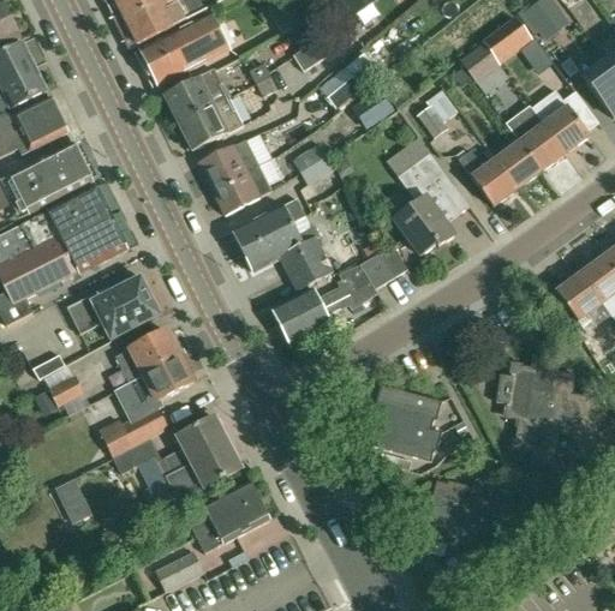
[(0,46),(21,36),(1,0),(0,0),(0,46)]
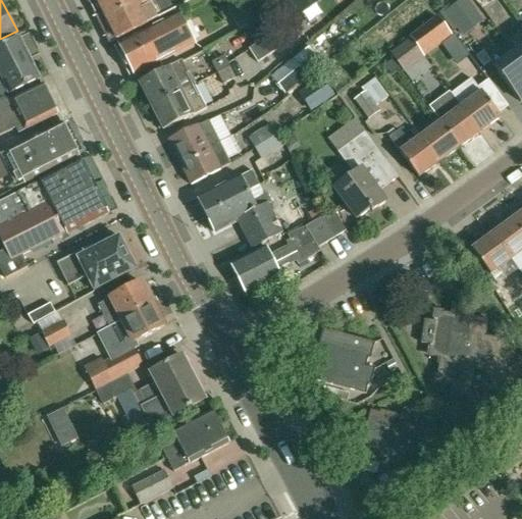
[(98,0),(117,38),(189,0),(98,0)]
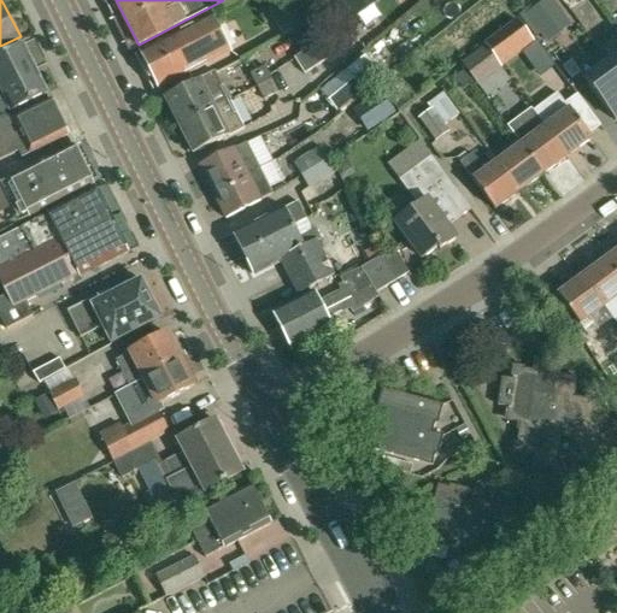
[(307,19),(295,0),(278,0),(268,6),(282,34),(307,19)]
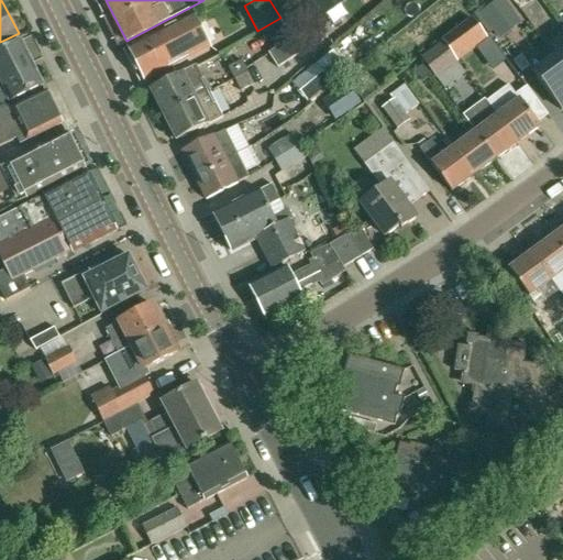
[(311,0),(322,15),(345,0),(311,0)]
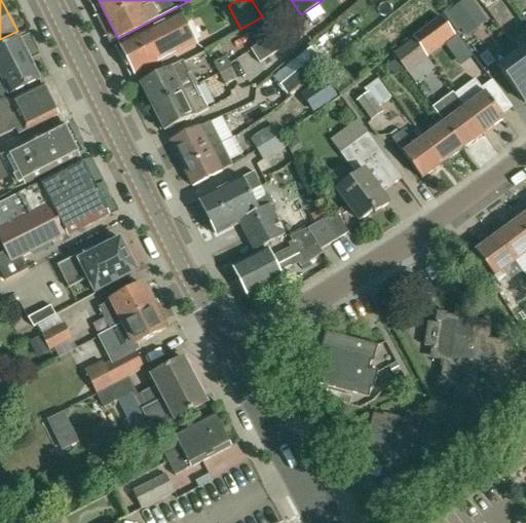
[(463,0),(448,9),(463,34),(489,20),(478,0),(463,0)]
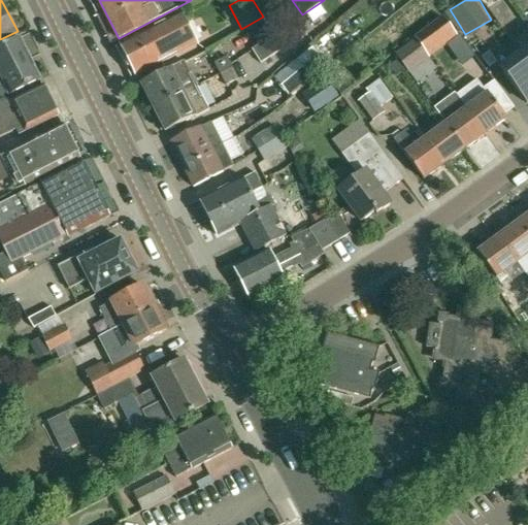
[(175,51),(194,40),(179,10),(120,41),(136,72),(176,52),(175,51)]
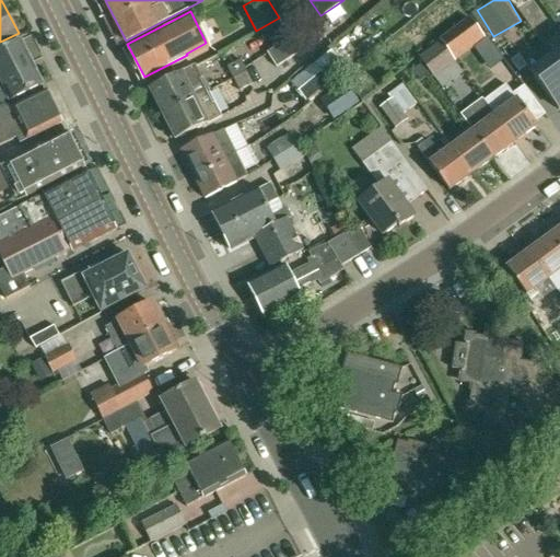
[(452,56),(453,56),(455,59),(486,36),(469,14),(439,36),(439,37),(452,56)]
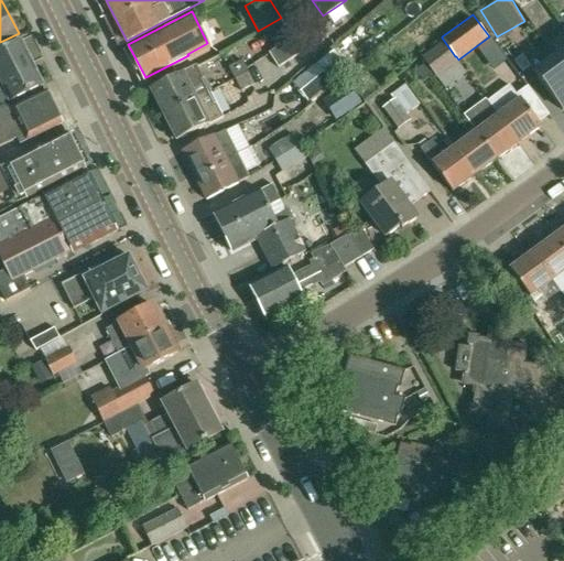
[(292,36),(269,51),(278,64),(301,50),(292,36)]
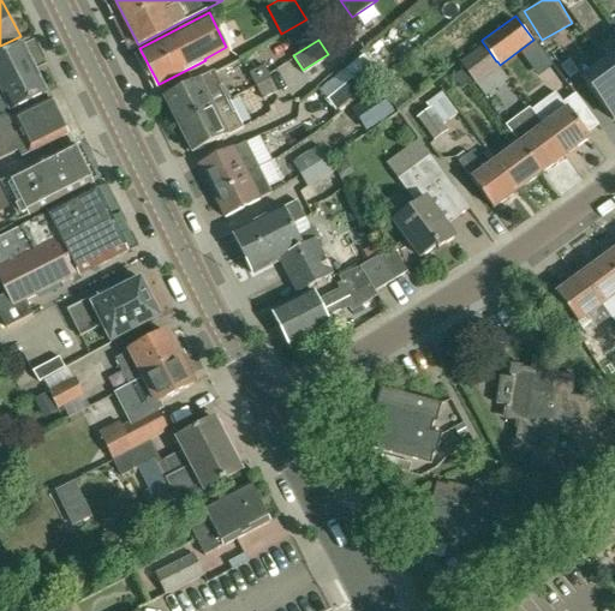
[(0,83),(35,66),(23,41),(0,52),(0,83)]
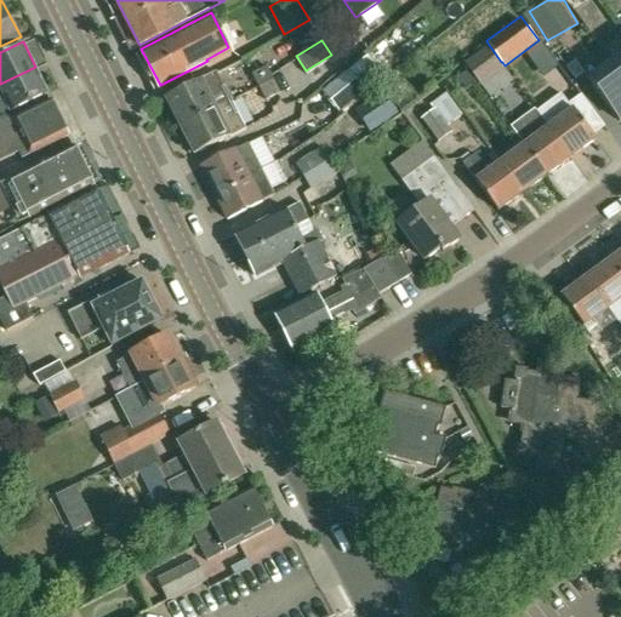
[(501,62),(486,41),(469,56),(484,75),(501,62)]
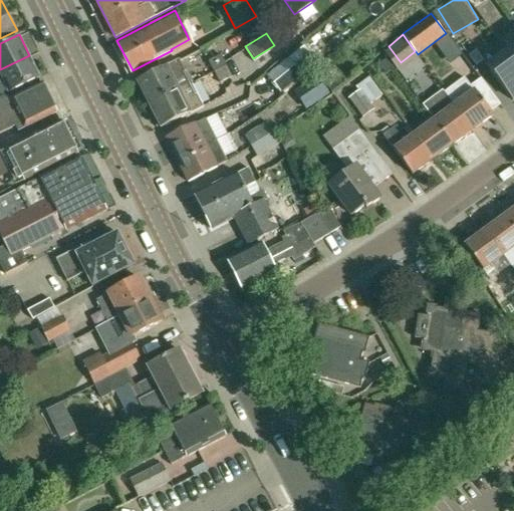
[(474,49),(467,54),(475,64),(482,59),(474,49)]
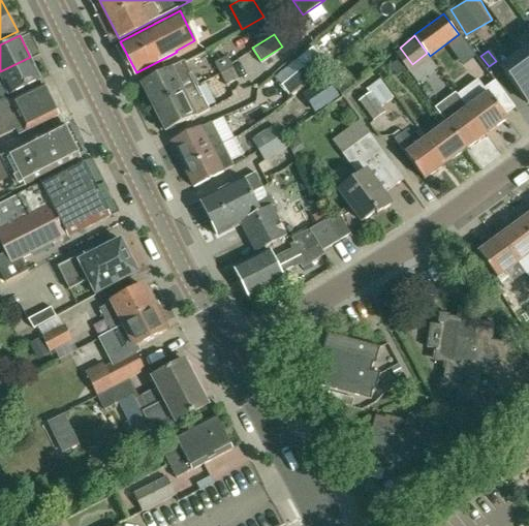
[(527,101),(528,100),(528,63),(521,52),(501,66),(526,101),(527,101)]
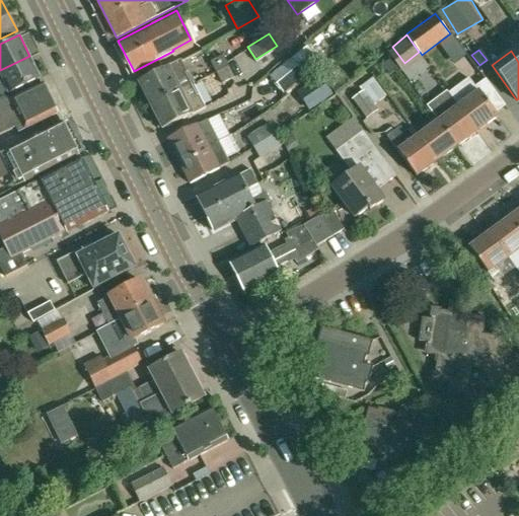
[(216,70),(229,64),(223,52),(210,59),(216,70)]
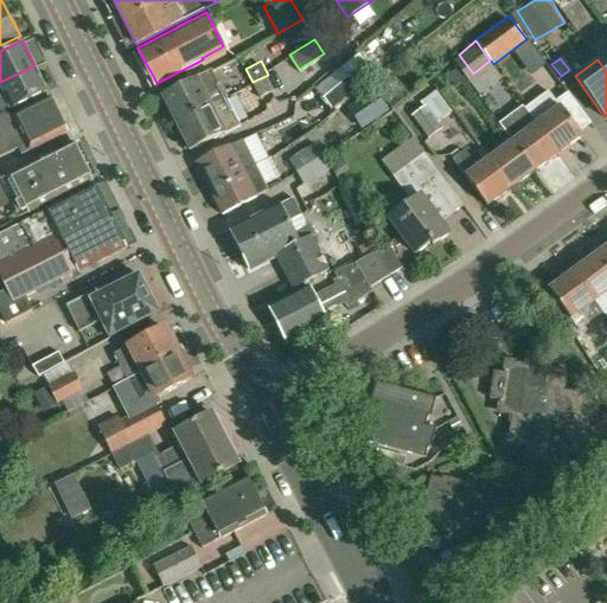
[(0,98),(6,96),(12,107),(48,89),(34,65),(0,82),(0,98)]
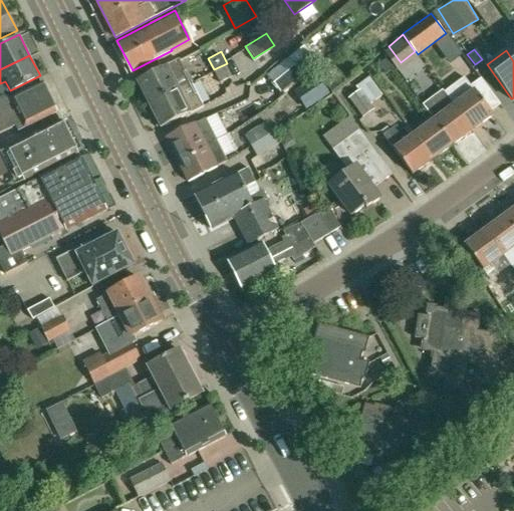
[(303,72),(288,55),(265,73),(280,91),(303,72)]
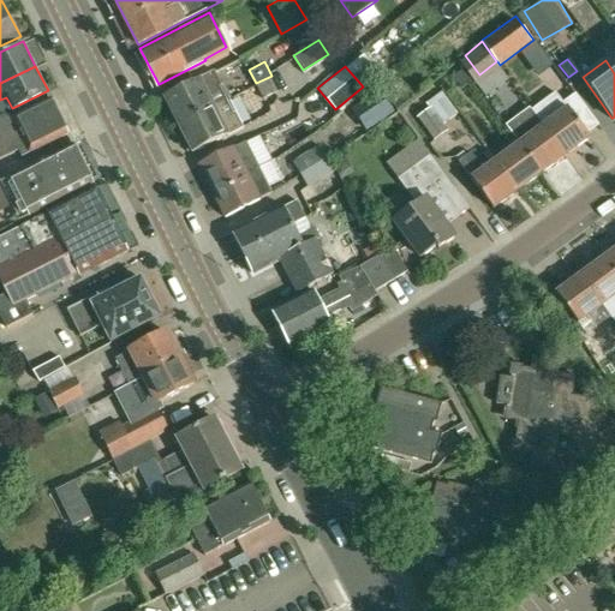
[(463,66),(452,75),(461,87),(472,78),(463,66)]
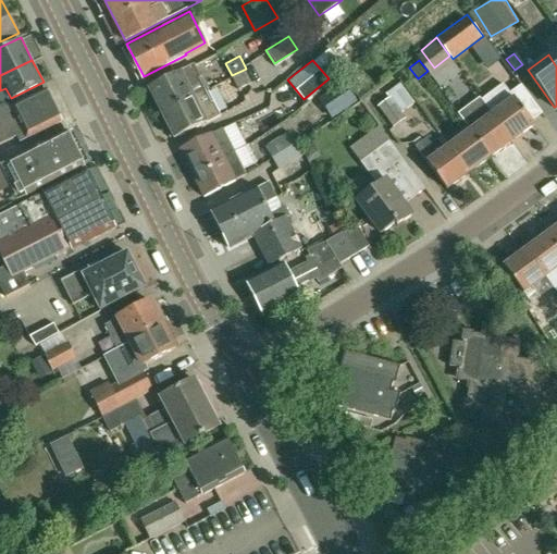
[(161,111),(205,89),(198,76),(200,75),(194,62),(178,70),(180,71),(149,87),(161,111)]
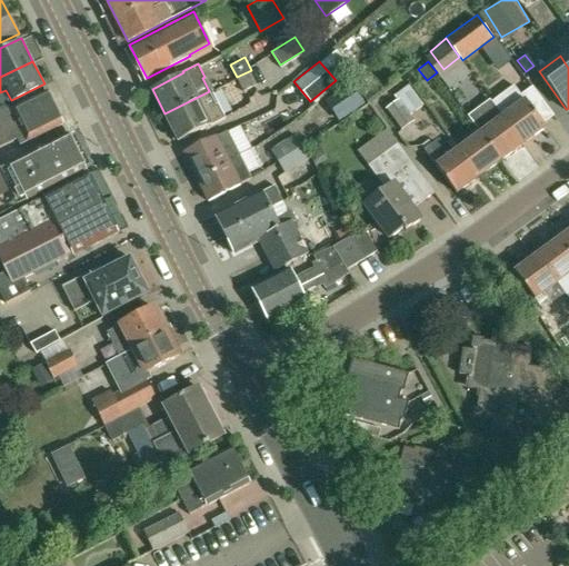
[(257,81),(251,70),(237,77),(243,89),(257,81)]
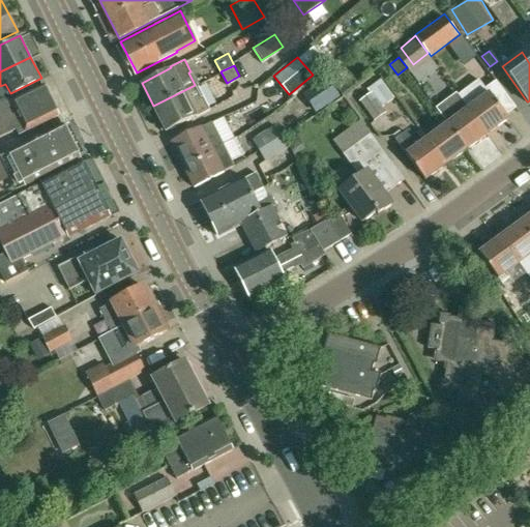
[(484,86),(478,77),(458,92),(468,107),(487,133),(507,116),(484,86)]
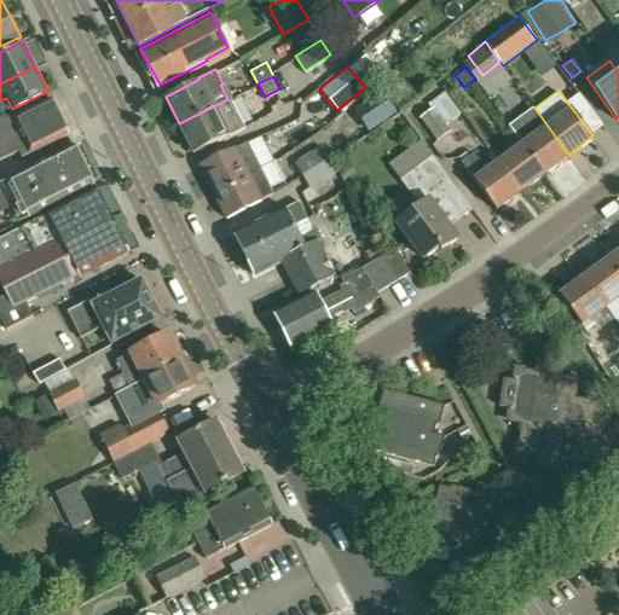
[(381,91),(354,109),(369,129),(395,111),(381,91)]
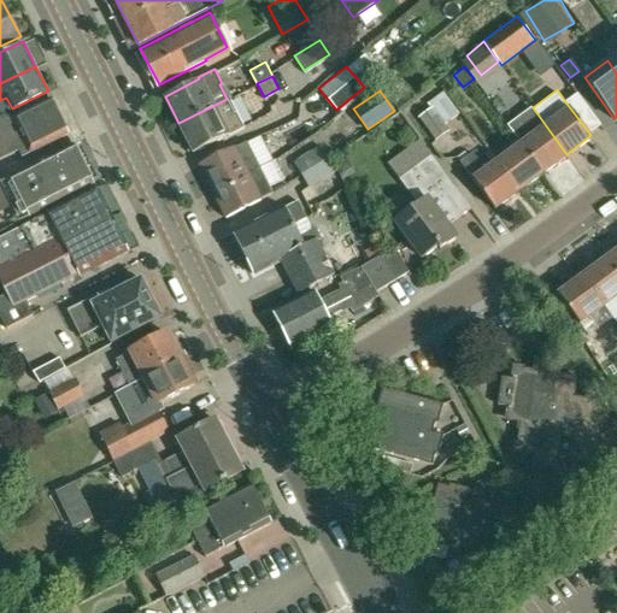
[(12,116),(4,112),(0,113),(0,155),(18,148),(22,154),(68,133),(51,98),(12,116)]
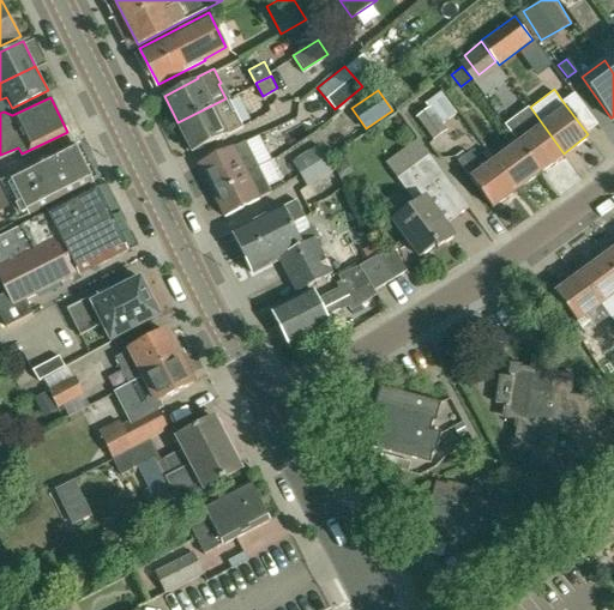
[(226,98),(178,122),(192,149),(226,131),(227,133),(242,125),(235,110),(233,112),(226,98)]
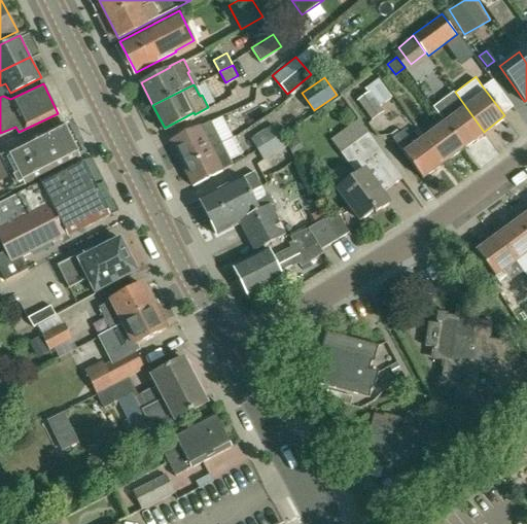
[(367,91),(358,98),(373,117),(383,110),(379,104),(369,90),(367,91)]
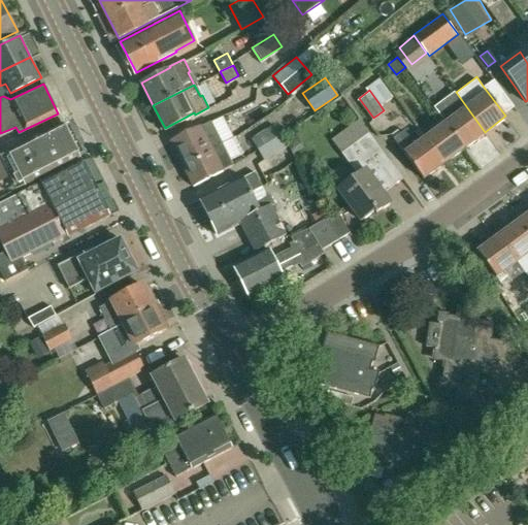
[(450,111),(442,117),(464,146),(485,132),(466,106),(453,116),(450,111)]
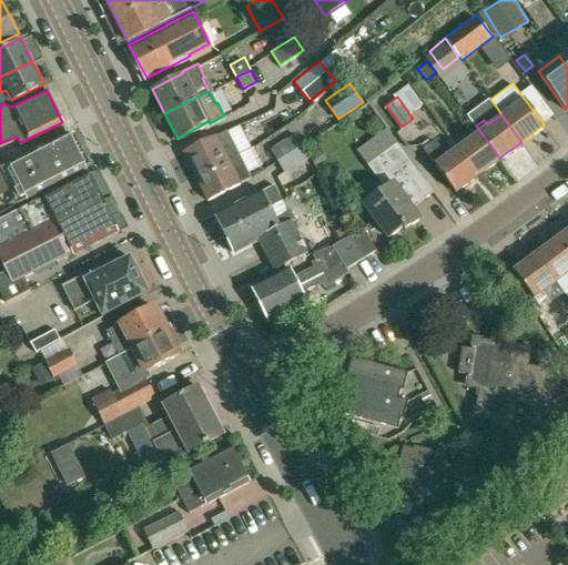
[(473,135),(458,147),(478,173),(499,158),(476,125),(468,131),(473,135)]
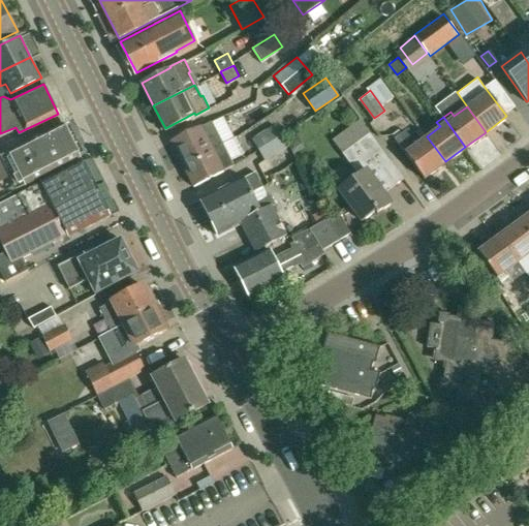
[(211,120),(200,125),(170,140),(182,162),(212,147),(236,135),(236,134),(222,142),(211,120)]
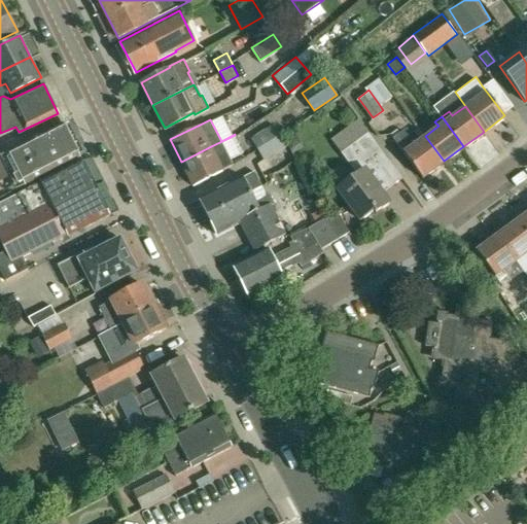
[(27,139),(28,140),(0,154),(16,186),(79,155),(62,121),(27,139)]
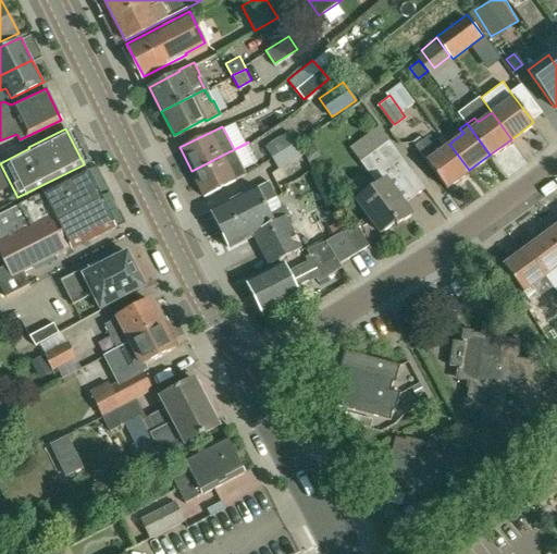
[(296,142),(289,130),(264,145),(272,158),(296,142)]
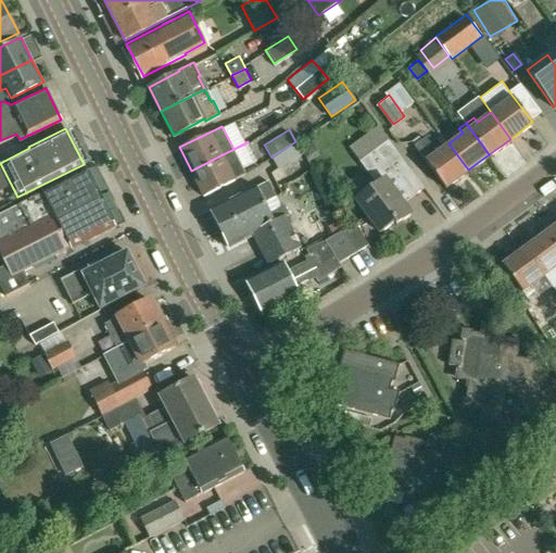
[(425,136),(421,138),(418,134),(411,140),(445,187),(468,170),(449,143),(447,143),(441,134),(436,137),(443,147),(437,151),(425,136)]
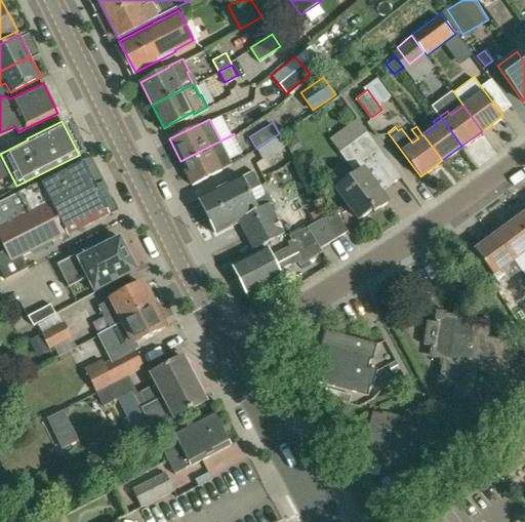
[(374,210),(388,201),(365,170),(386,156),(366,130),(339,151),(356,172),(336,188),(359,218),(372,208),(374,210)]
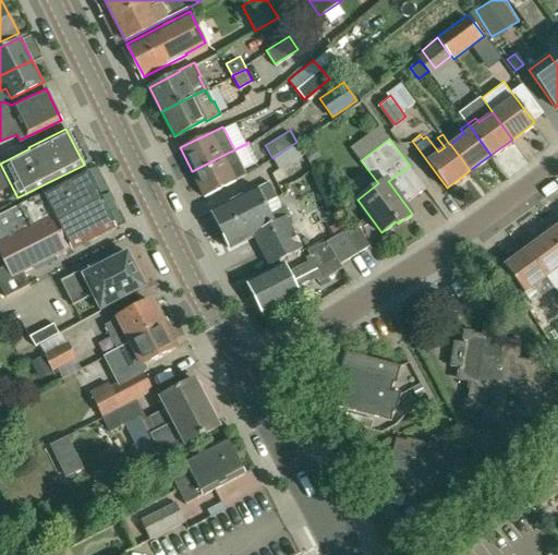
[(311,141),(302,146),(307,156),(318,151),(312,141),(311,141)]
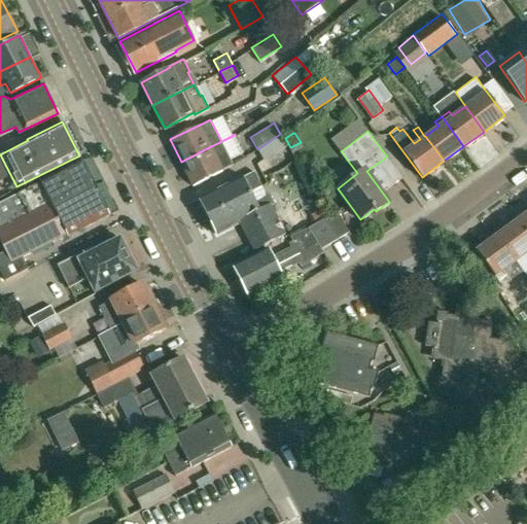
[(286,144),(280,134),(257,149),(264,158),(286,144)]
